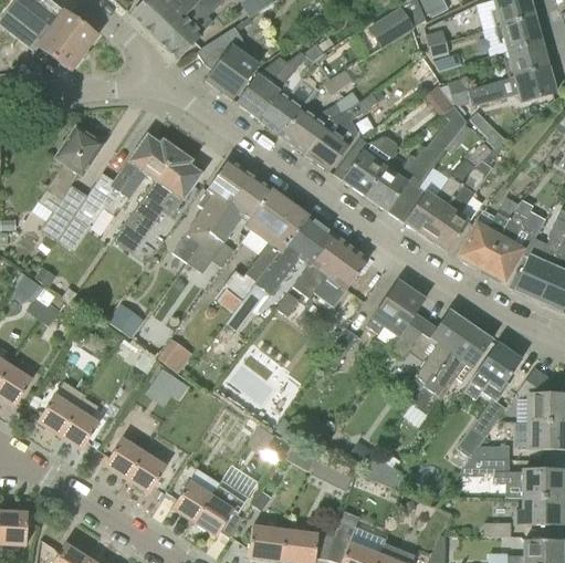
[(14,0),(14,1),(8,9),(30,25),(25,31),(25,42),(37,49),(39,45),(70,70),(83,52),(96,34),(64,10),(58,20),(31,0),(14,0)]
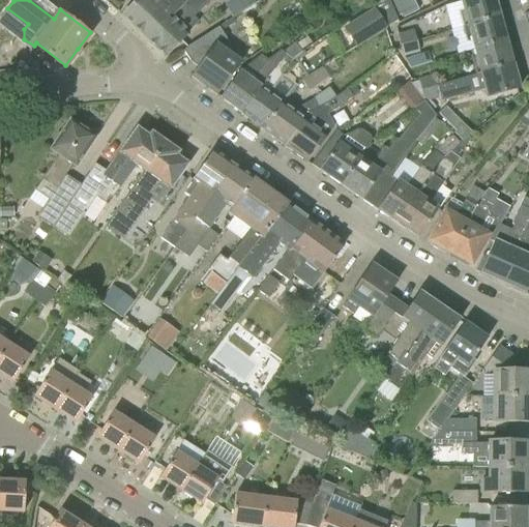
[(135,0),(123,13),(149,38),(149,39),(173,15),(186,0),(135,0)]
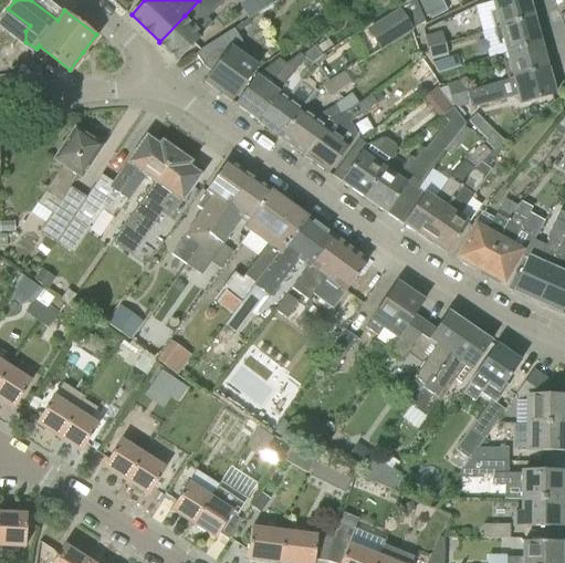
[(159,42),(177,59),(200,34),(195,29),(221,0),(199,0),(185,16),(159,42)]
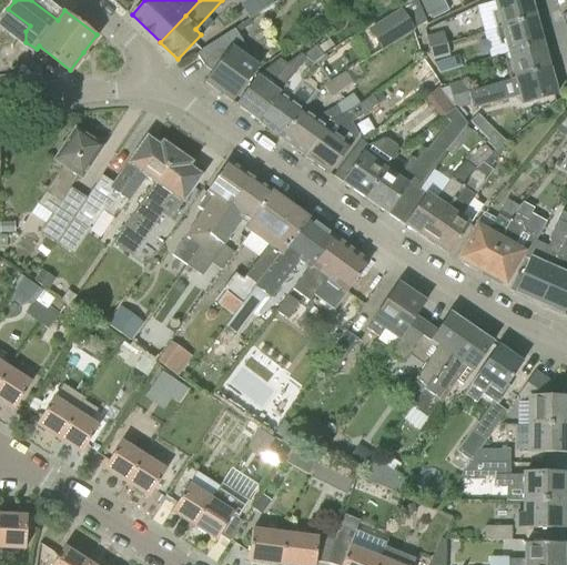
[(252,14),(274,0),(243,0),(252,14)]
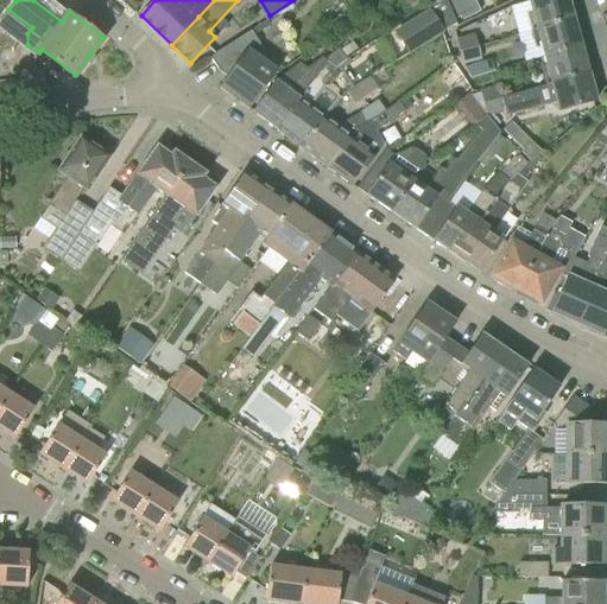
[(431,10),(443,29),(456,20),(447,0),(435,0),(428,5),(430,11),(431,10)]
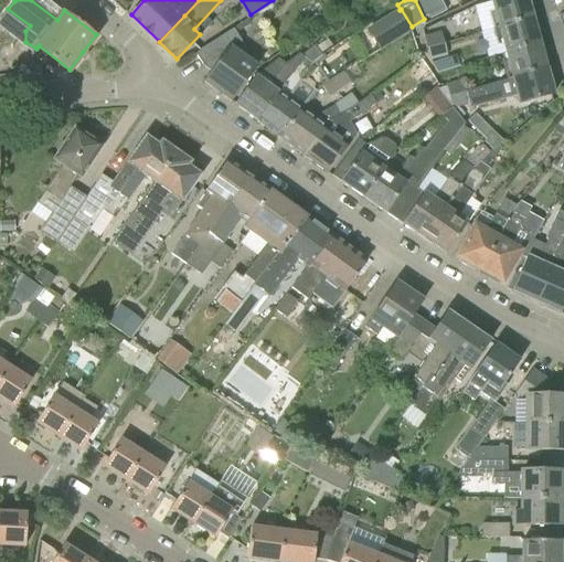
[(448,10),(443,0),(423,0),(432,18),(448,10)]
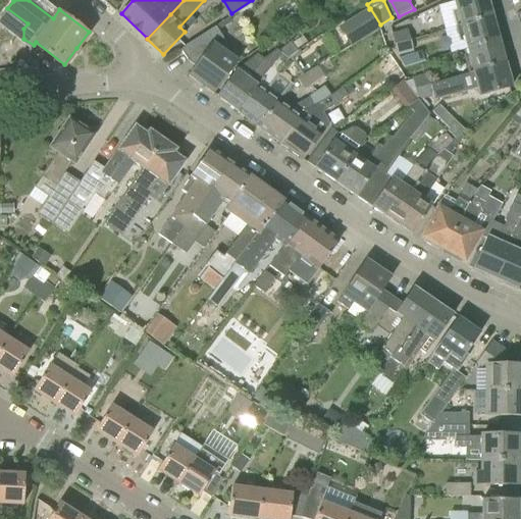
[(446,11),(452,10),(457,26),(492,15),(488,0),(451,0),(444,2),(446,11)]
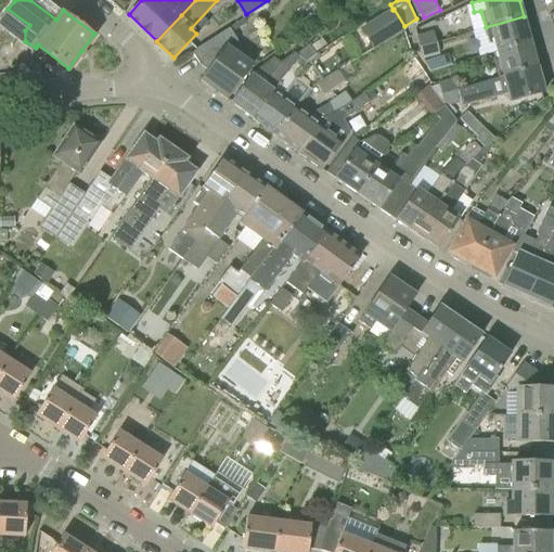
[(393,10),(363,28),(375,46),(404,26),(394,9),(393,10)]
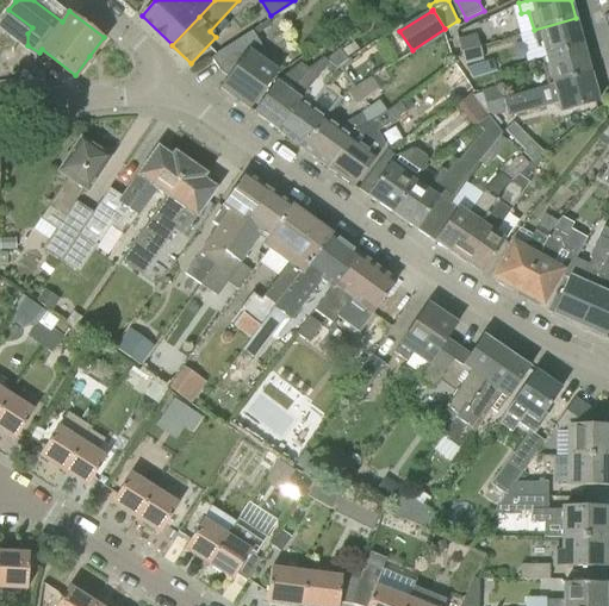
[(533,58),(546,55),(584,44),(576,18),(534,30),(538,47),(530,48),(533,58)]
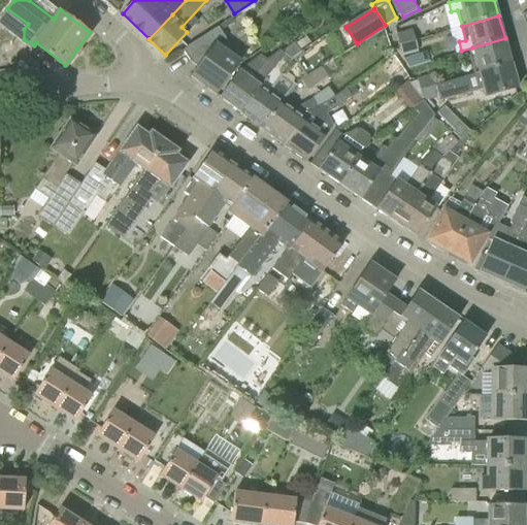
[(199,64),(191,74),(217,93),(240,60),(221,45),(227,37),(220,25),(187,43),(184,47),(191,60),(192,59),(199,64)]
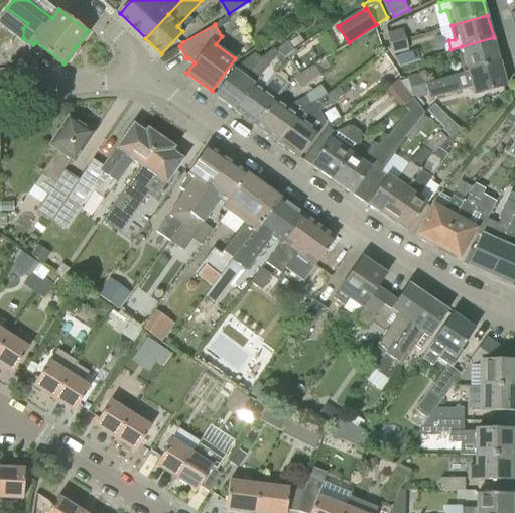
[(388,32),(390,41),(405,37),(403,28),(388,32)]
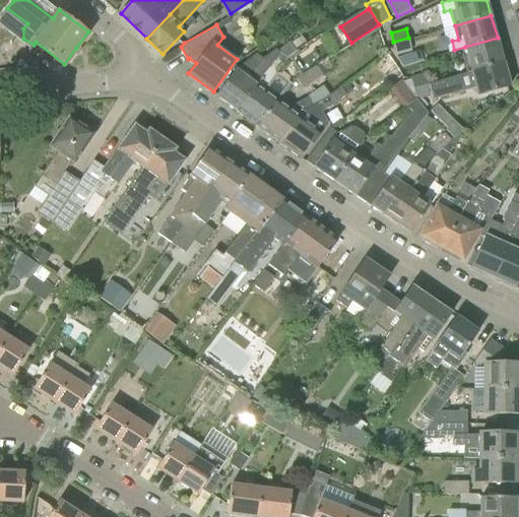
[(408,38),(393,42),(396,53),(411,48),(408,38)]
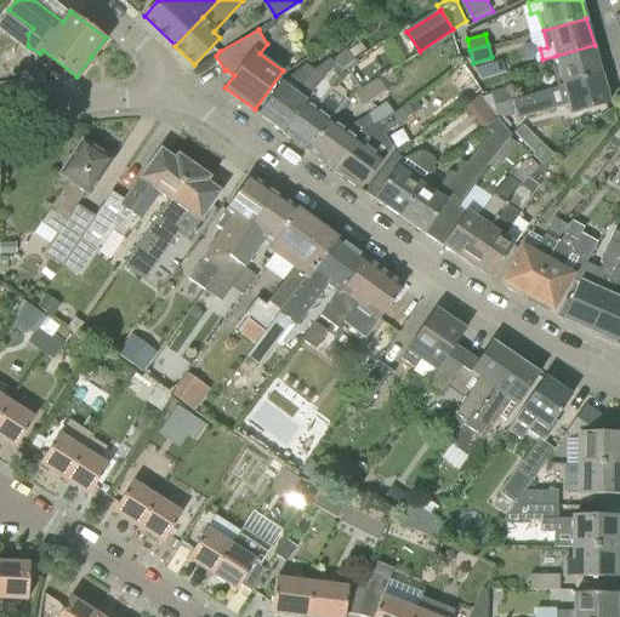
[(602,73),(595,45),(556,56),(558,66),(552,67),(557,85),(558,86),(602,73)]
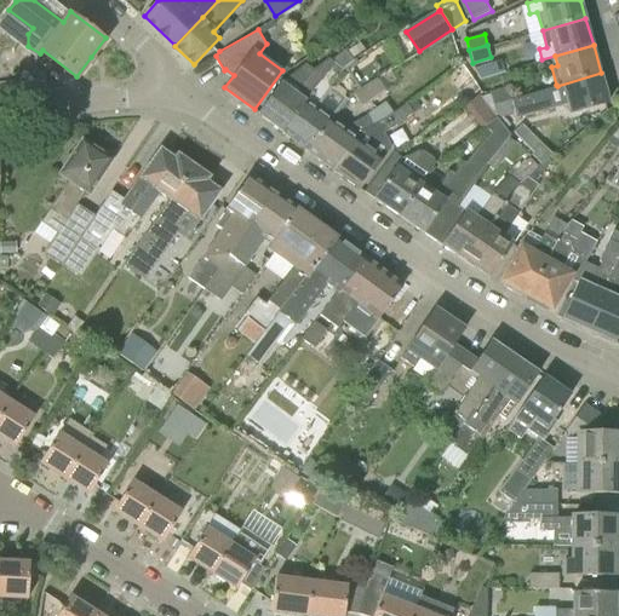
[(281,81),(258,111),(282,130),(336,61),(344,67),(355,58),(347,47),(332,58),(330,57),(314,68),(307,62),(282,81),(281,81)]
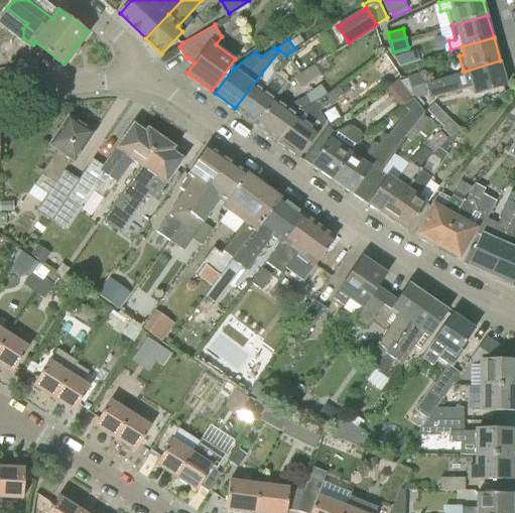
[(417,48),(407,51),(410,60),(420,57),(417,48)]
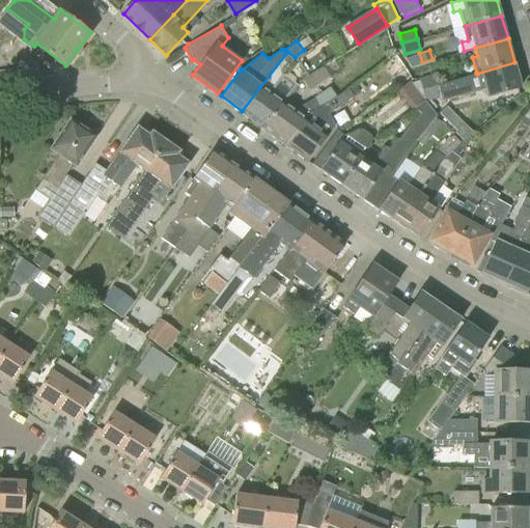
[(287,52),(242,111),(263,128),(285,101),(279,96),(272,92),(271,87),(295,57),(287,52)]
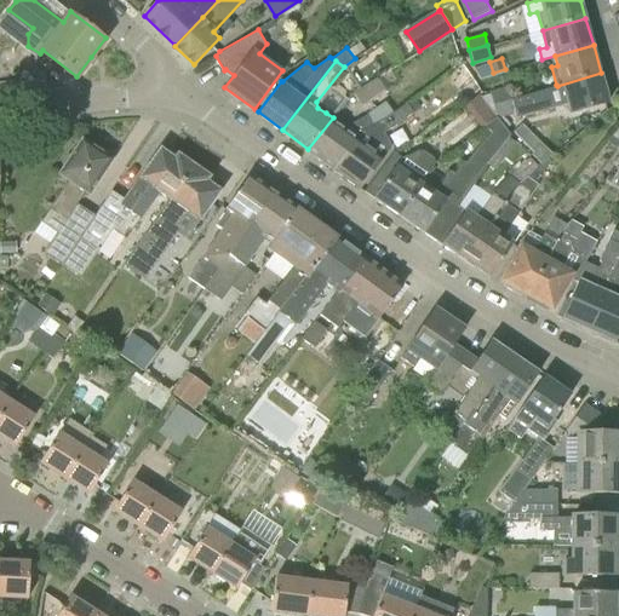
[(517,115),(561,103),(567,101),(571,111),(608,101),(601,73),(557,86),(556,85),(513,98),(513,99),(493,104),(497,115),(516,110),(517,115)]
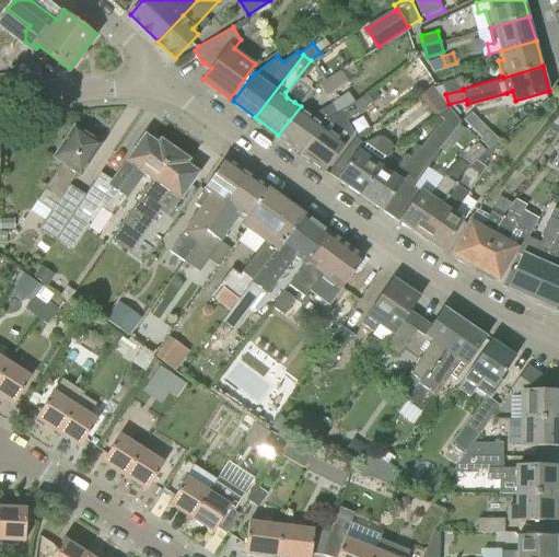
[(321,82),(329,94),(348,81),(341,70),(321,82)]
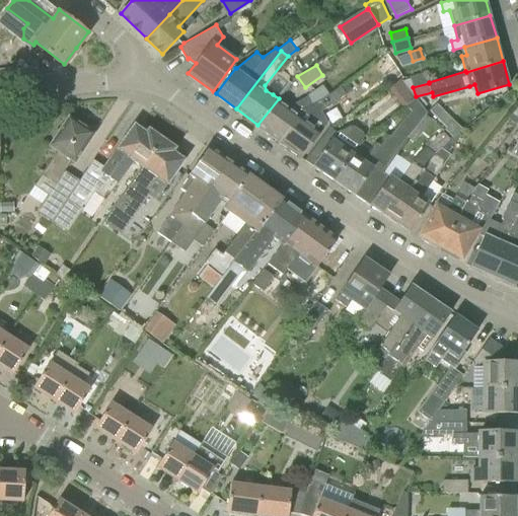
[(393,81),(401,75),(395,66),(389,70),(389,76),(393,81)]
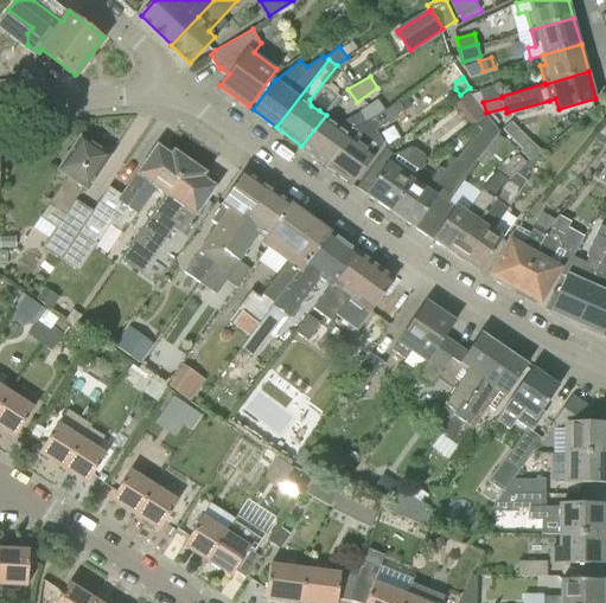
[(502,97),(502,96),(498,84),(479,89),(483,102),(502,97)]
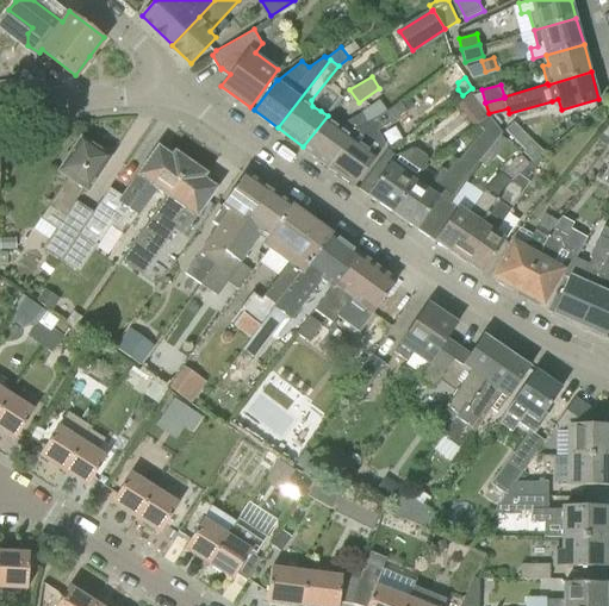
[(368,118),(387,110),(381,98),(364,106),(368,118)]
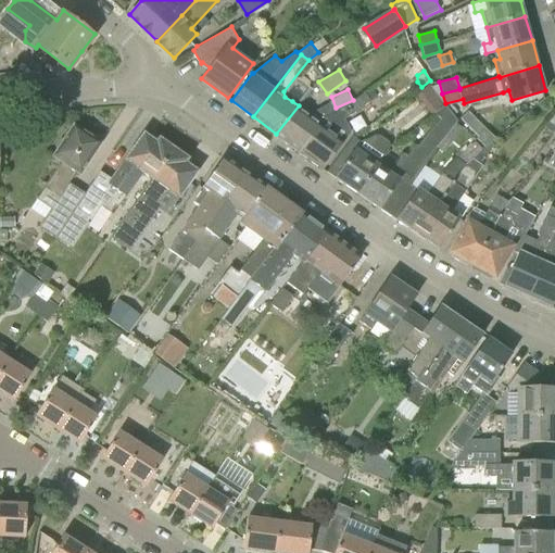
[(323,168),(352,129),(345,116),(348,115),(355,110),(362,110),(365,104),(370,100),(366,91),(343,107),(333,112),(323,121),(300,151),(323,168)]
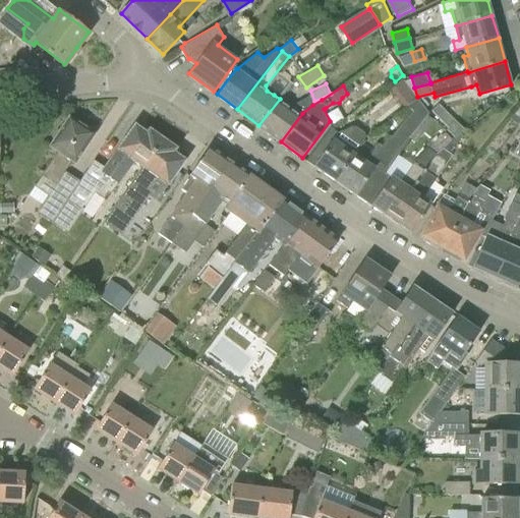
[(280,99),(258,125),(281,141),(302,113),(312,105),(307,96),(297,102),(294,107),(280,99)]
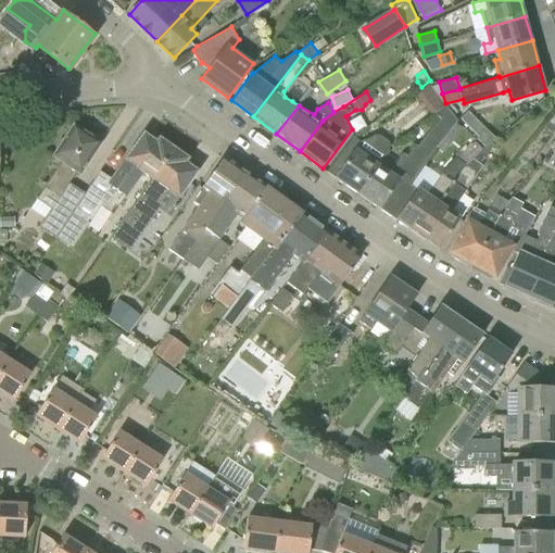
[(360,192),(390,213),(393,215),(414,186),(410,184),(428,156),(437,146),(457,122),(457,121),(458,120),(445,103),(436,112),(441,116),(419,145),(417,143),(408,154),(404,152),(393,168),(381,160),(360,192)]
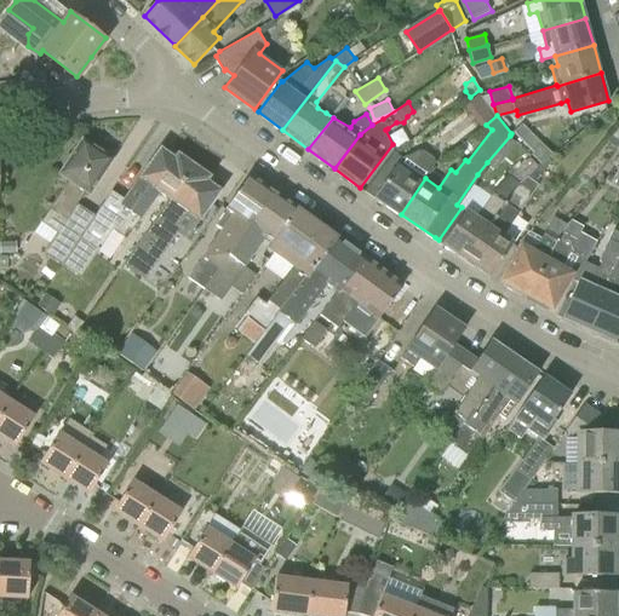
[(618,125),(607,139),(615,147),(608,157),(615,163),(618,159),(618,125)]
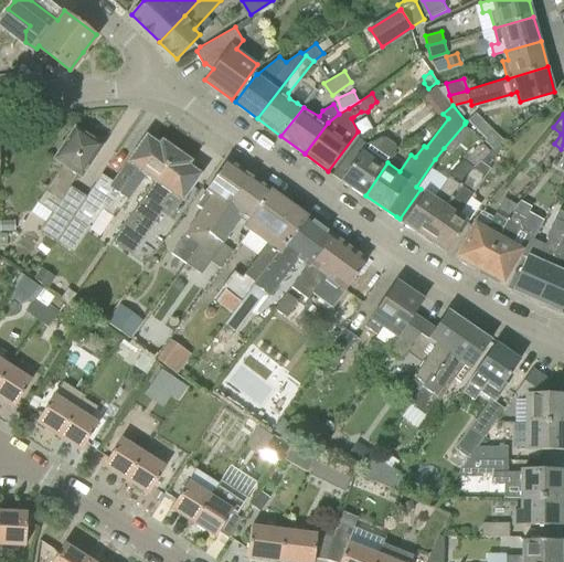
[(471,129),(465,124),(444,148),(450,154),(471,129)]
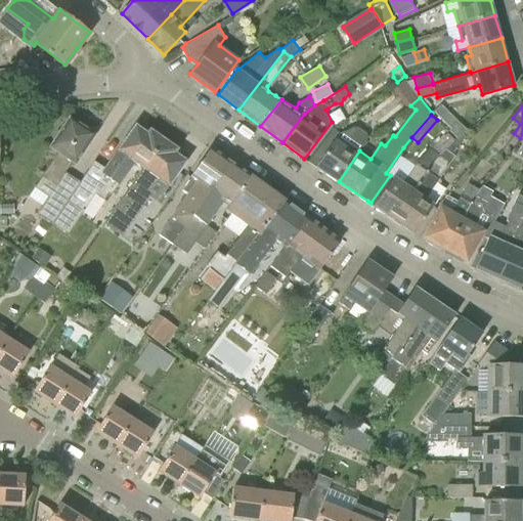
[(95,133),(70,116),(51,145),(59,150),(35,186),(48,196),(37,213),(53,223),(81,181),(66,171),(73,160),(77,162),(95,133)]
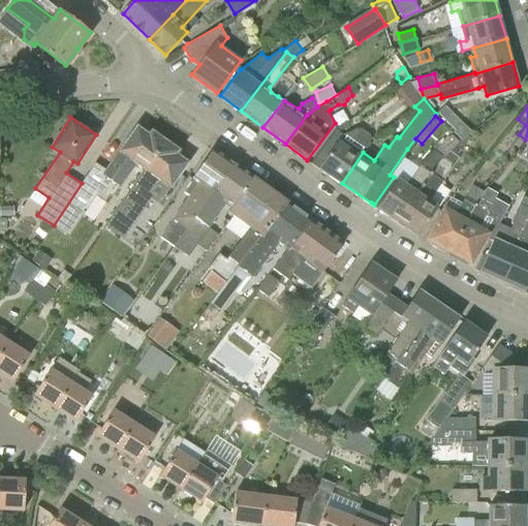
[(115,192),(120,185),(135,163),(145,169),(146,171),(166,141),(152,130),(149,133),(137,125),(105,169),(95,163),(82,183),(54,225),(63,231),(69,236),(97,194),(105,199),(112,192),(115,192)]
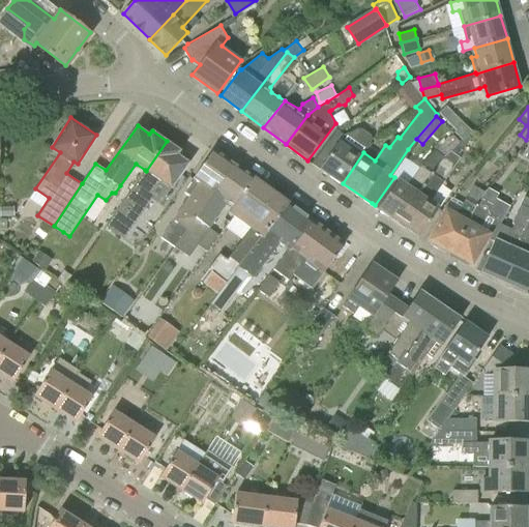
[(363,152),(362,152),(373,137),(358,126),(344,134),(335,127),(312,163),(343,183),(363,152)]
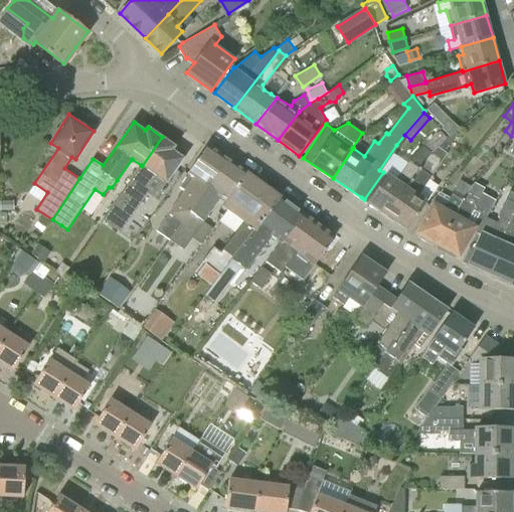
[(364,199),(367,202),(386,215),(419,167),(431,151),(438,145),(446,137),(441,130),(434,136),(432,133),(422,141),(424,144),(422,145),(407,161),(393,180),(383,172),(364,199)]
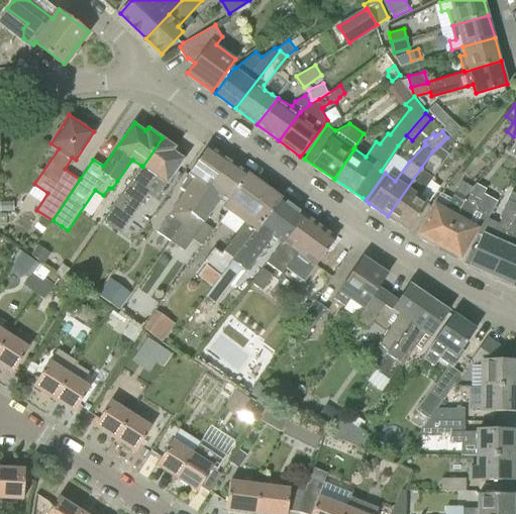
[(446,149),(450,143),(459,133),(456,130),(451,135),(439,145),(446,149)]
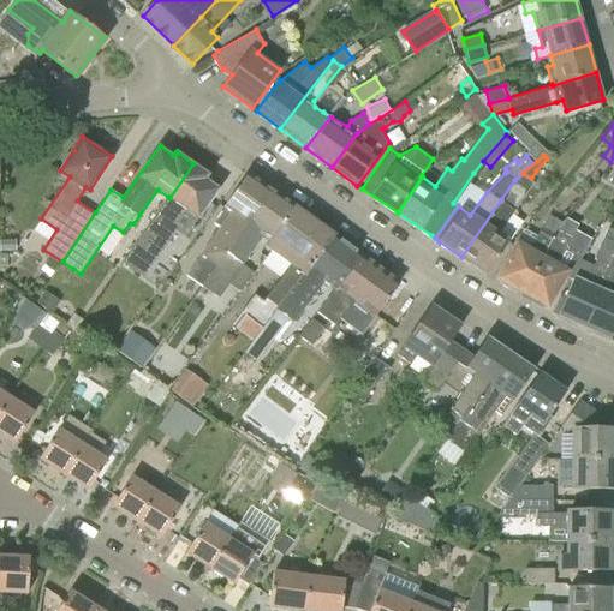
[(168,197),(160,209),(166,214),(174,220),(189,231),(219,187),(206,178),(209,174),(194,163),(170,198),(168,197)]
